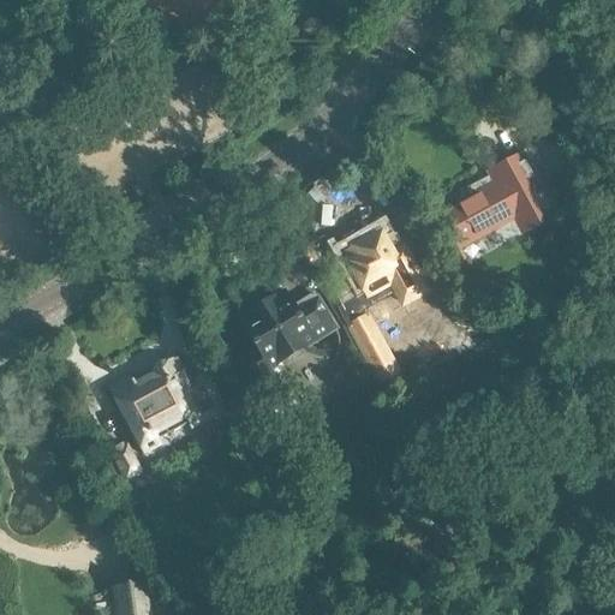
[(303,33),(306,36),(318,37),(323,33),(323,24),(317,19),(309,19),(304,24),(303,33)]
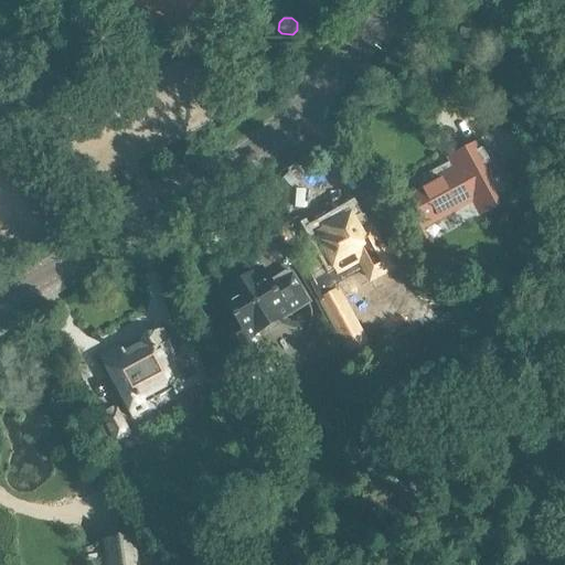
[(430,241),(425,231),(420,223),(456,204),(458,210),(478,199),(484,211),(503,201),(510,196),(493,167),(496,166),(481,140),(451,156),(446,159),(448,163),(429,173),(433,181),(427,179),(420,183),(419,189),(404,196),(428,242),(430,241)]
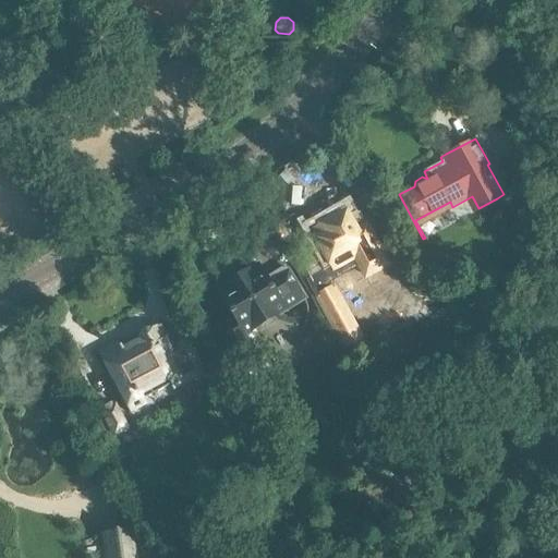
[(361,241),(346,213),(312,230),(335,271),(365,254),(372,266),(387,257),(375,233),(361,241)]
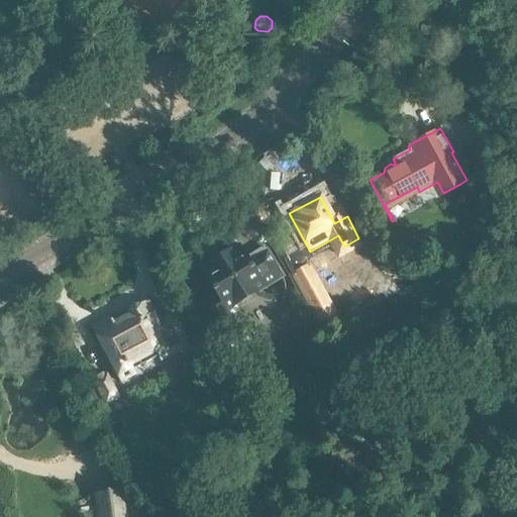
[(201,269),(217,296),(198,308),(223,348),(242,336),(226,311),(282,277),(265,248),(247,260),(239,245),(201,269)]
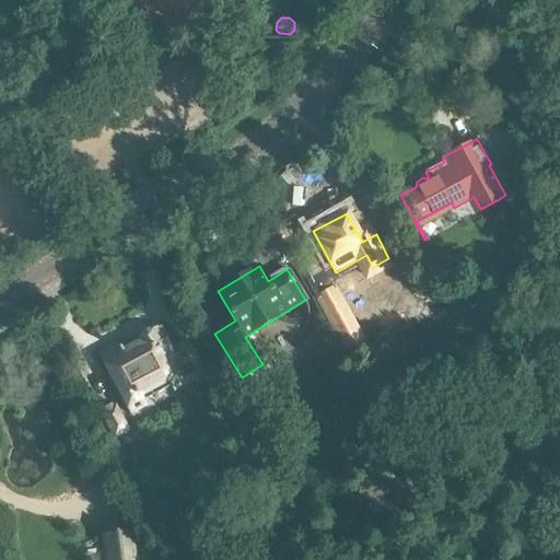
[(384,294),(400,286),(394,276),(378,284),(384,294)]
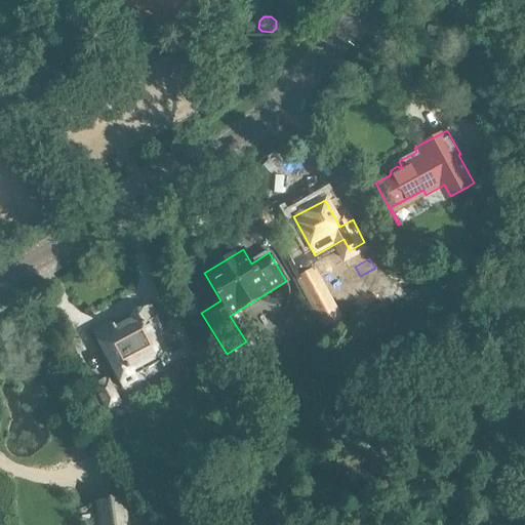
[(490,284),(476,284),(476,296),(490,296),(490,284)]
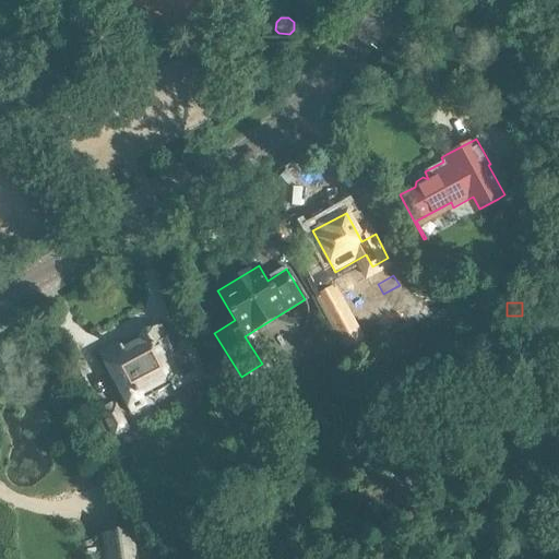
[(99,353),(109,371),(106,373),(128,413),(146,404),(144,400),(170,385),(174,391),(206,373),(203,367),(189,341),(176,347),(174,343),(171,344),(161,324),(122,346),(120,342),(99,353)]
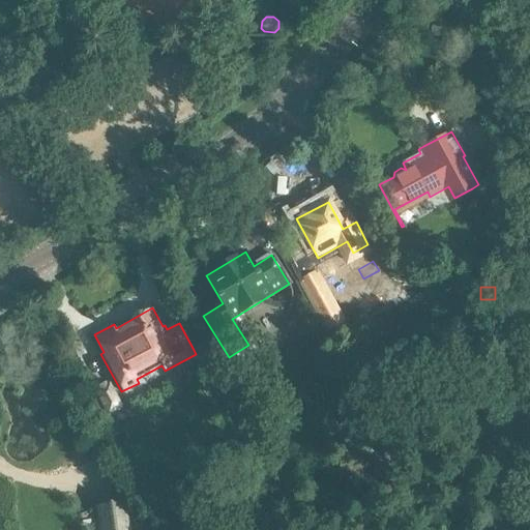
[(123,409),(109,381),(92,389),(108,417),(123,409)]
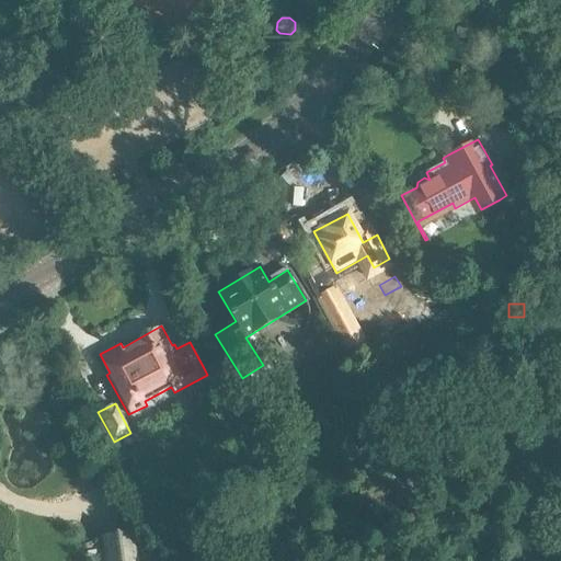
[(299,534),(292,526),(288,530),(296,538),(299,534)]
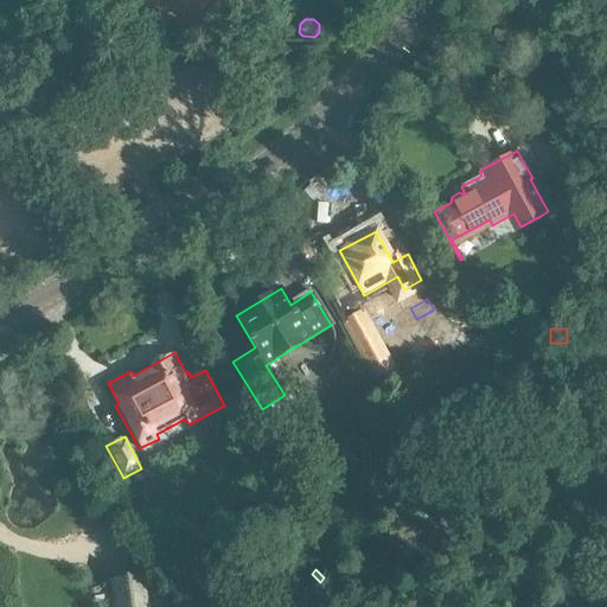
[(122,606),(155,606),(149,573),(119,576),(122,606)]
